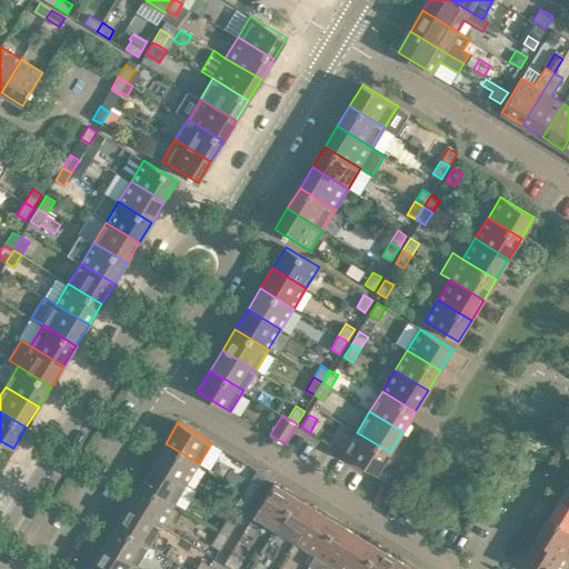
[(343,453),(377,473),(390,452),(357,432),(343,453)]
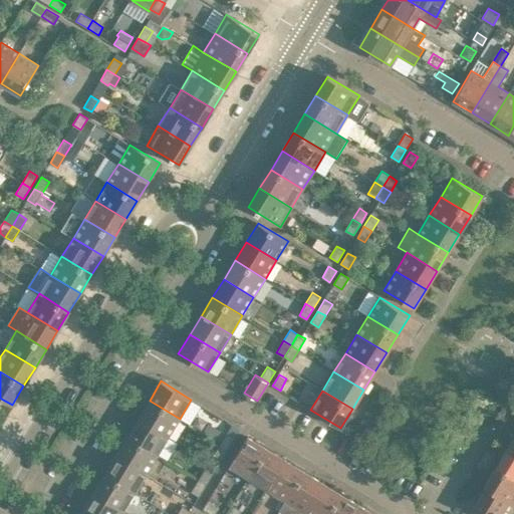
[(139,419),(168,437),(180,419),(150,401),(139,419)]
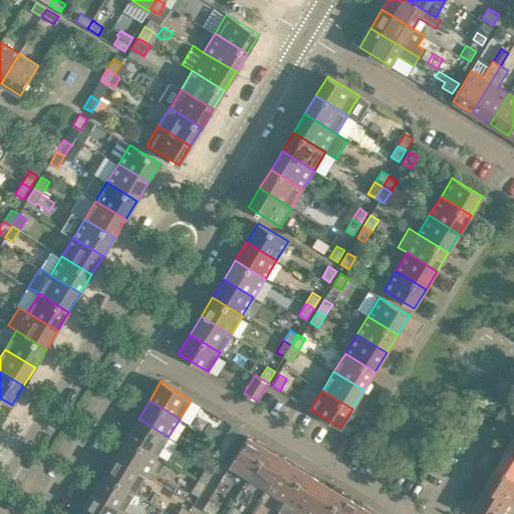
[(513,425),(513,415),(510,413),(504,422),(513,427),(513,425)]
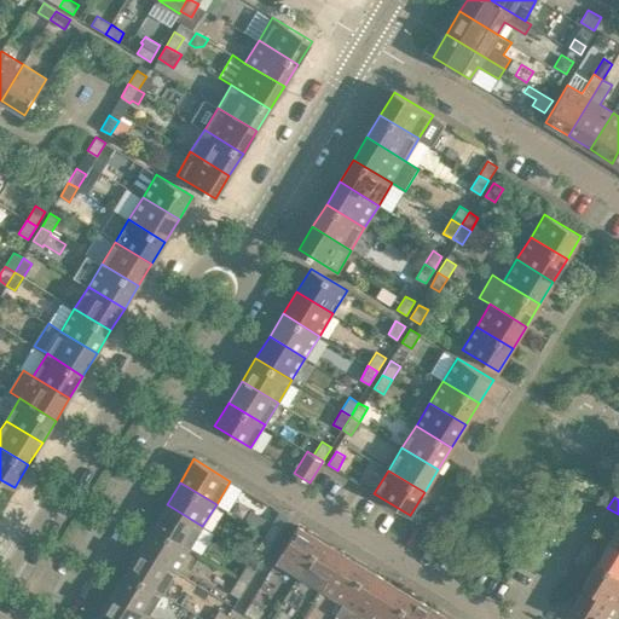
[(202,526),(167,504),(152,526),(189,548),(202,526)]
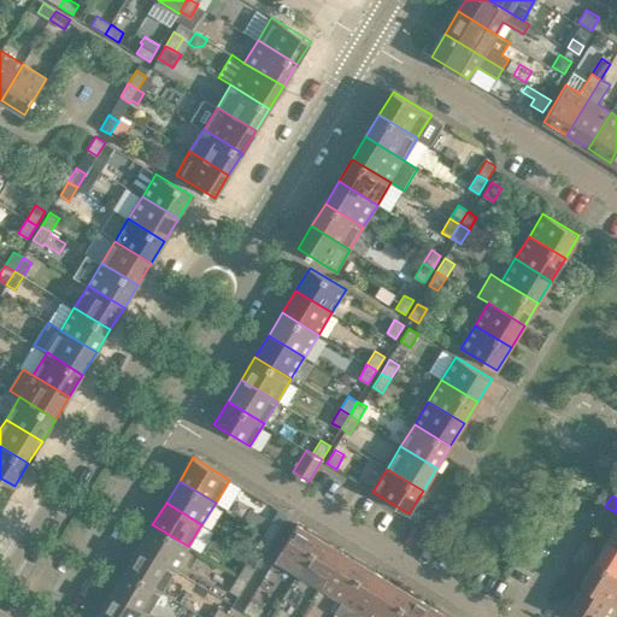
[(599,517),(609,523),(616,512),(605,506),(599,517)]
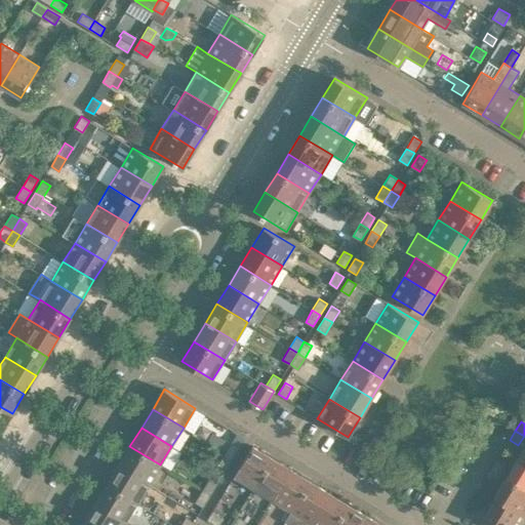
[(213,432),(207,441),(220,449),(227,440),(213,432)]
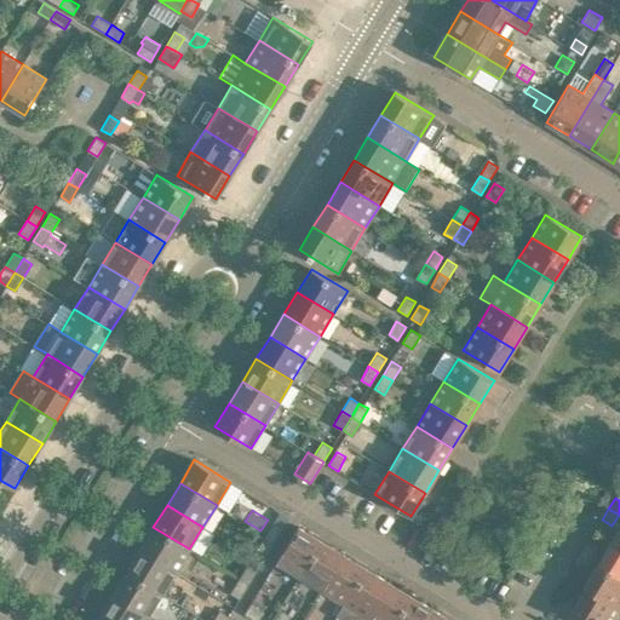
[(283,527),(274,521),(267,534),(275,540),(283,527)]
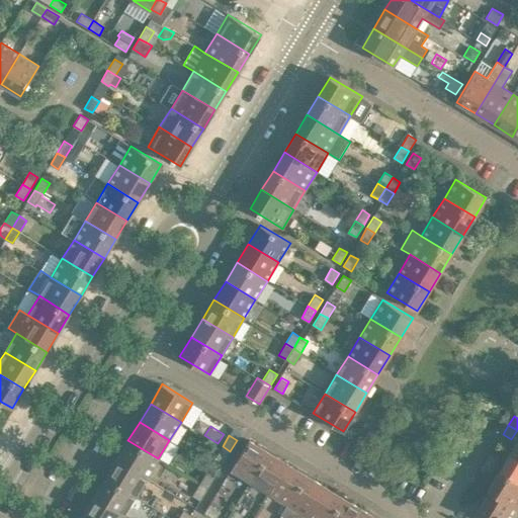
[(158,458),(127,440),(116,459),(147,478),(158,458)]
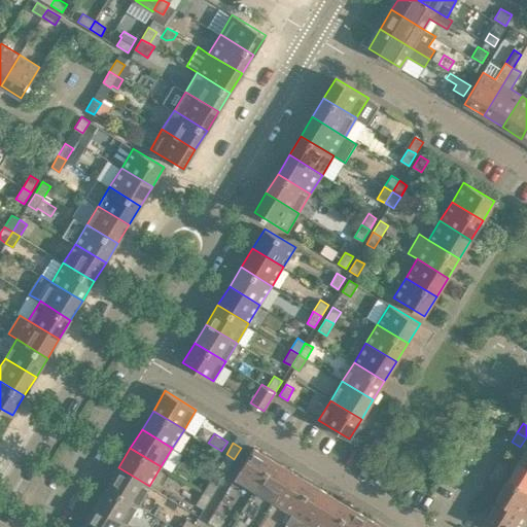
[(253,448),(235,478),(254,490),(273,459),(253,448)]
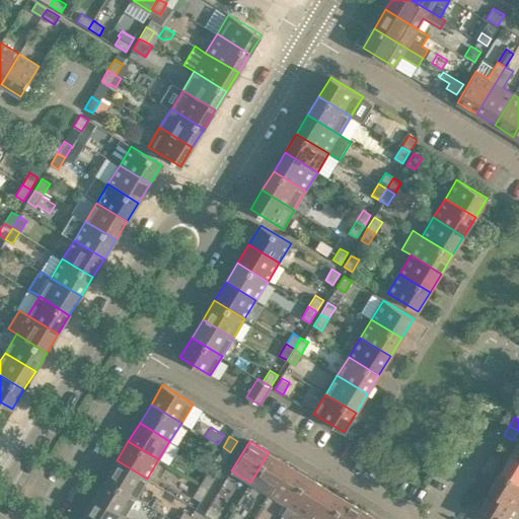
[(216,459),(224,463),(230,452),(223,447),(216,459)]
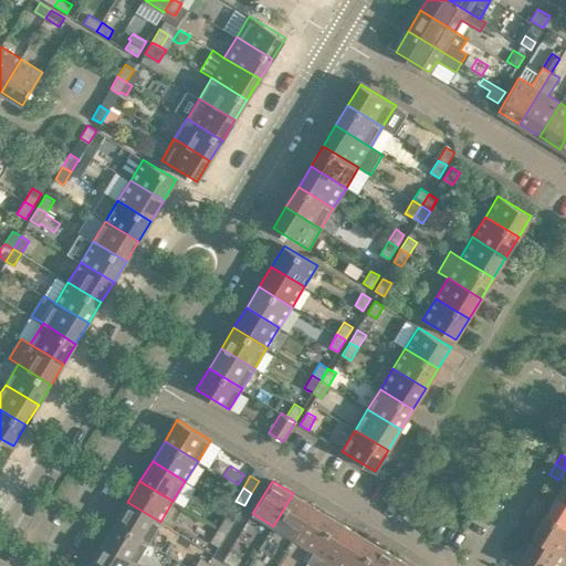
[(293,538),(314,506),(293,493),(273,526),(293,538)]
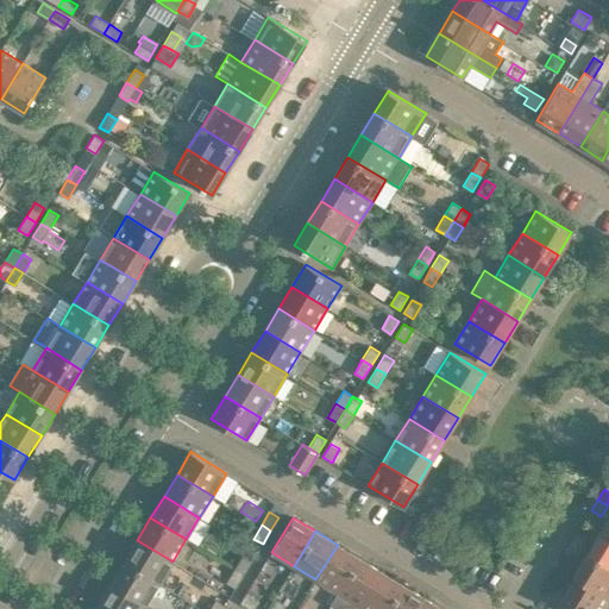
[(588,553),(608,566),(608,535),(601,532),(588,553)]
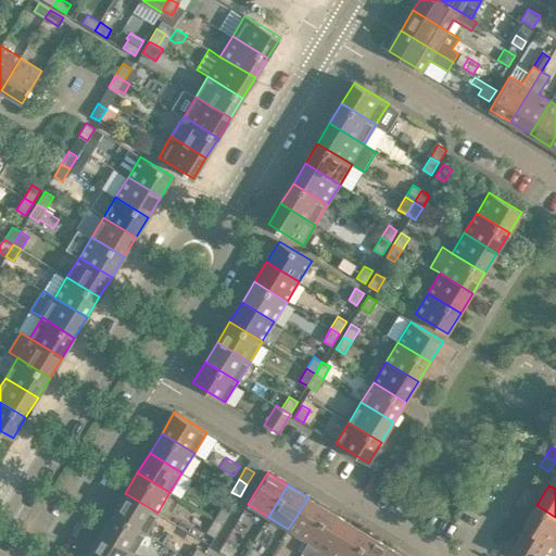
[(536,492),(527,487),(521,496),(530,502),(536,492)]
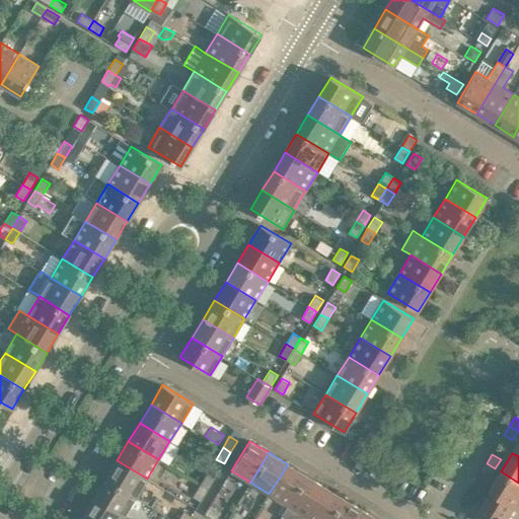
[(147,478),(117,460),(105,478),(136,497),(147,478)]
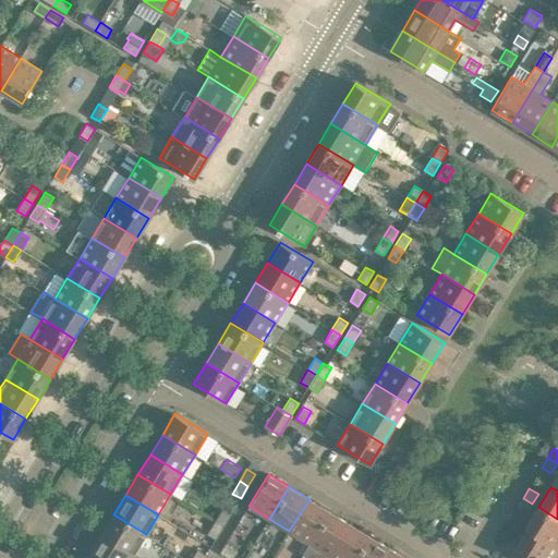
[(517,507),(526,513),(532,504),(523,498),(517,507)]
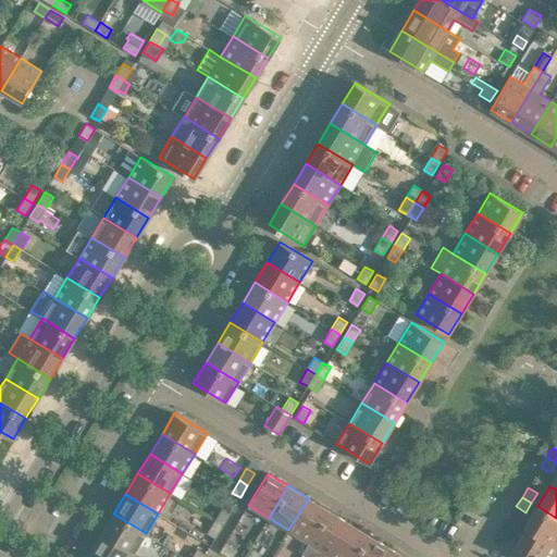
[(309,543),(329,510),(309,498),(288,530),(309,543)]
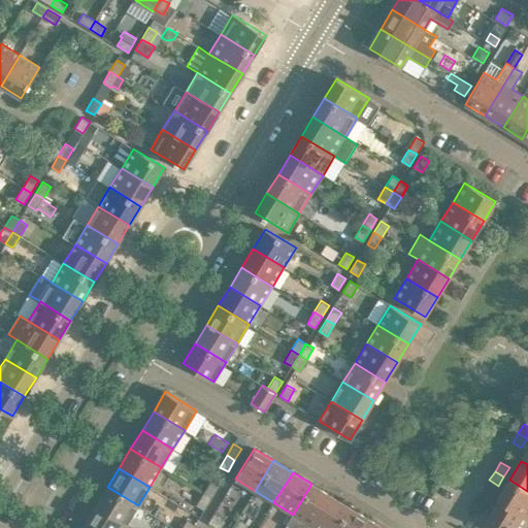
[(497,499),(499,501),(499,500),(527,517),(527,491),(509,480),(497,499)]
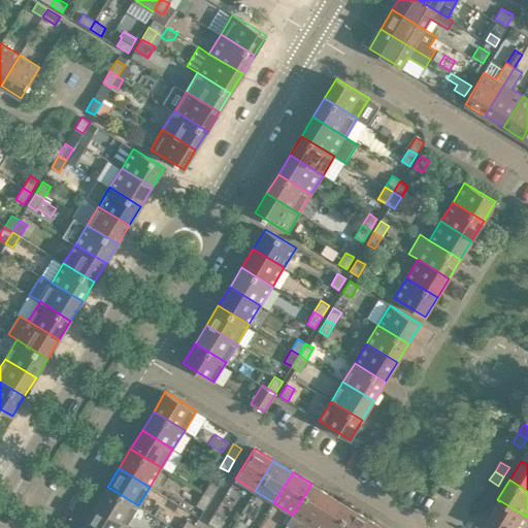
[(219,487),(210,482),(203,493),(211,498),(219,487)]
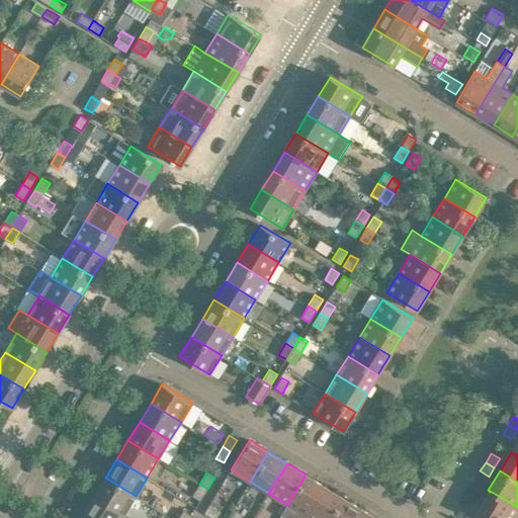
[(285,517),(305,517),(306,516),(325,486),(306,475),(287,505),(281,515),(285,517)]
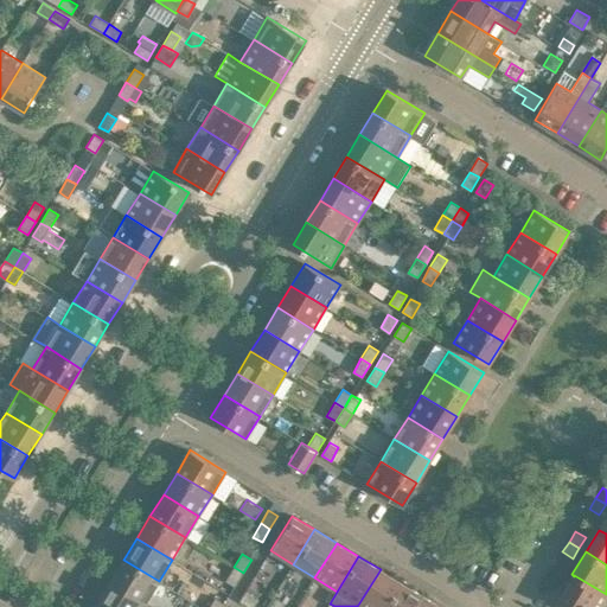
[(159,581),(123,560),(109,582),(145,604),(159,581)]
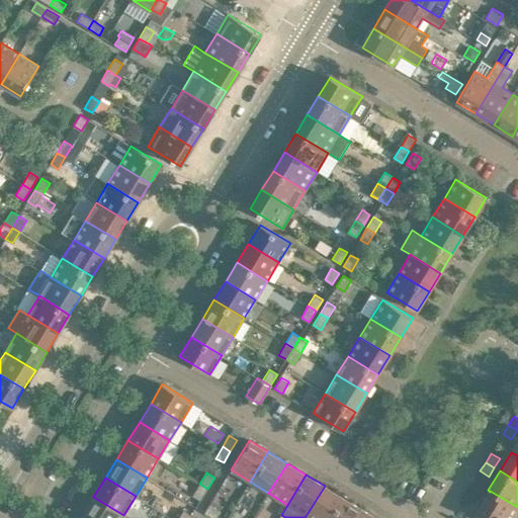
[(192,495),(200,500),(207,489),(199,484),(192,495)]
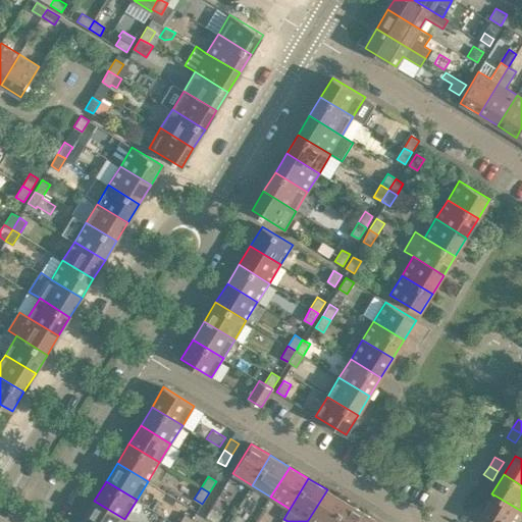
[(308,520),(311,521),(332,521),(346,501),(327,489),(308,520)]
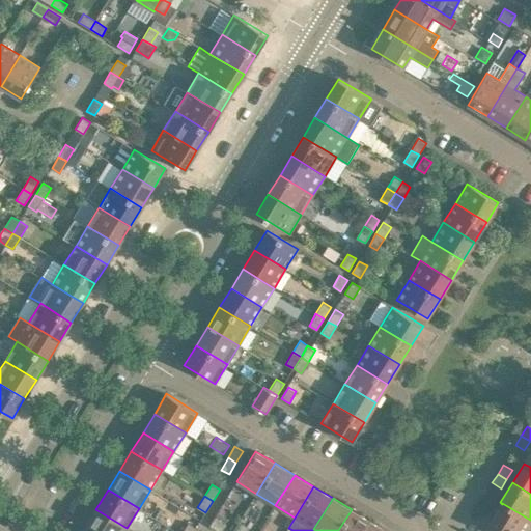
[(486,528),(492,530),(527,530),(530,525),(530,520),(502,503),(502,504),(486,528)]
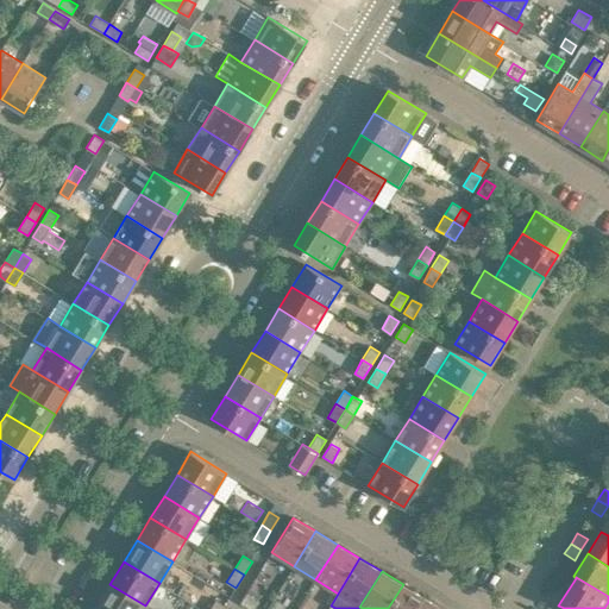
[(143,608),(145,606),(110,584),(96,607),(101,608),(143,608)]
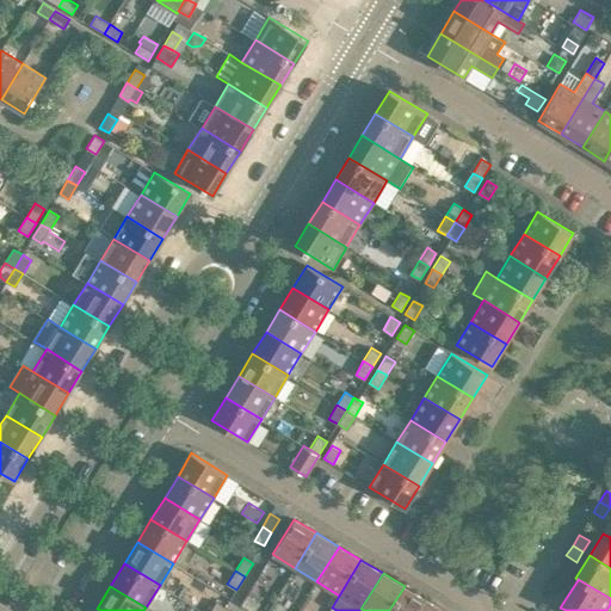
[(419,610),(426,600),(405,586),(389,610),(419,610)]
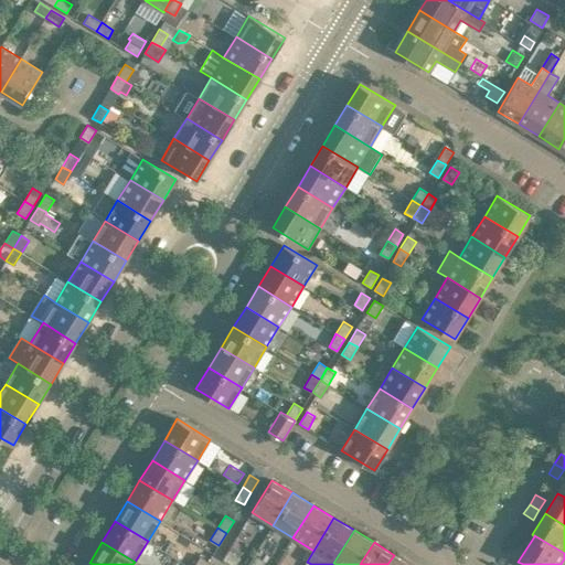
[(232,564),(236,564),(241,558),(228,551),(223,560),(232,564)]
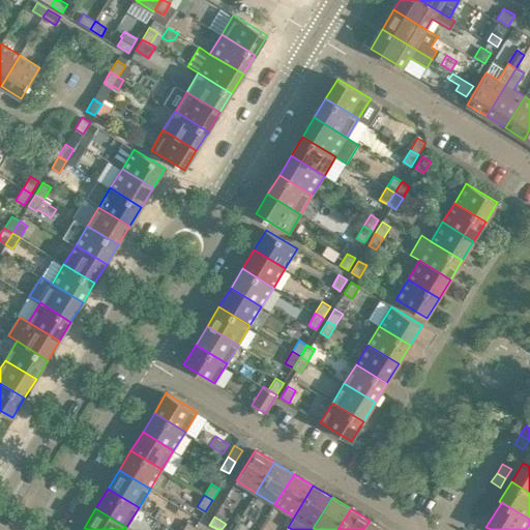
[(385,529),(370,521),(363,529),(385,529)]
